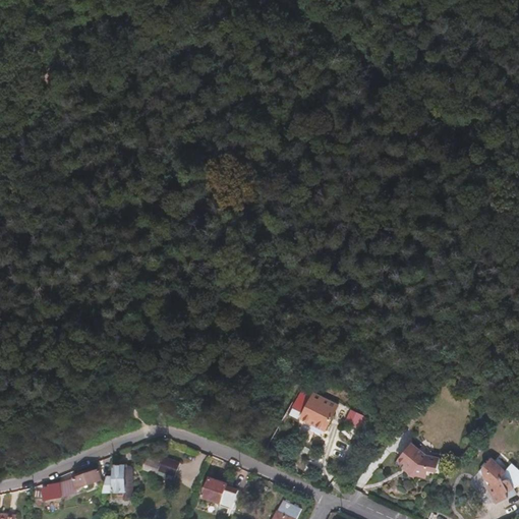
[(284,402),(295,408),(305,389),(294,382),(284,402)]
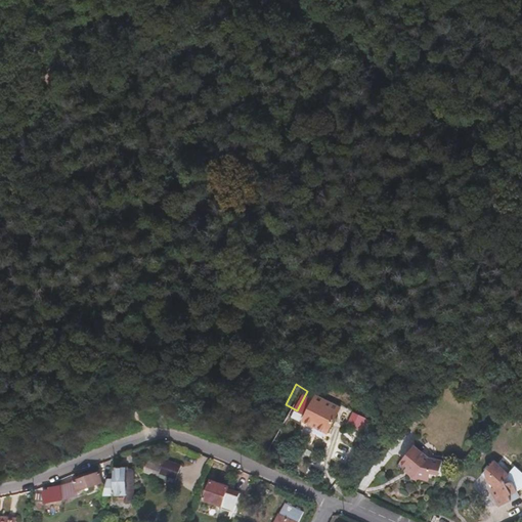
[(307,391),(297,410),(291,422),(315,435),(332,403),(307,391)]
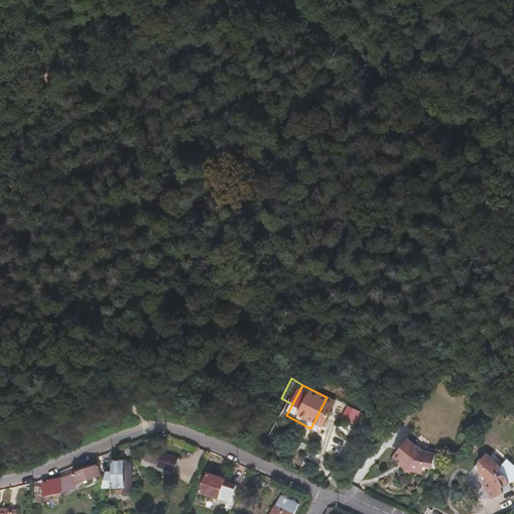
[(341,419),(351,424),(356,412),(347,407),(341,419)]
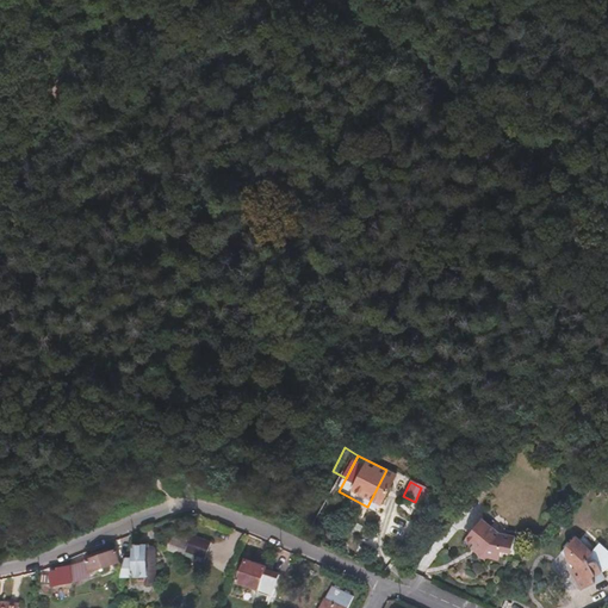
[(471,526),(463,537),(475,544),(471,548),(477,553),(478,557),(484,558),(488,554),(489,550),(500,551),(500,547),(510,547),(512,531),(497,529),(486,522),(477,516),(471,526)]
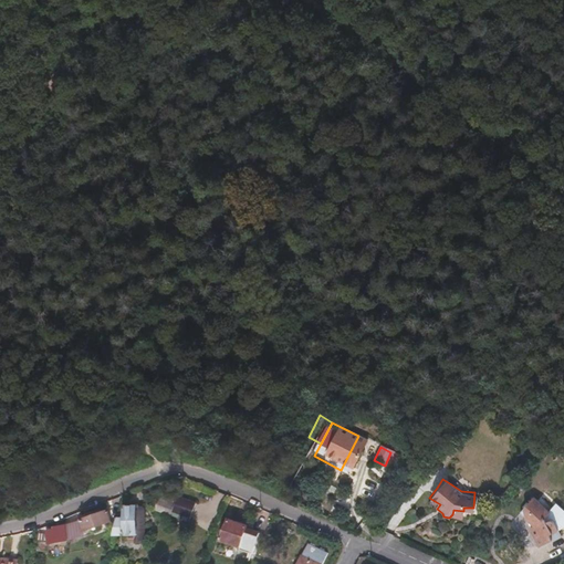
[(177,493),(174,502),(171,509),(189,515),(194,500),(177,493)]
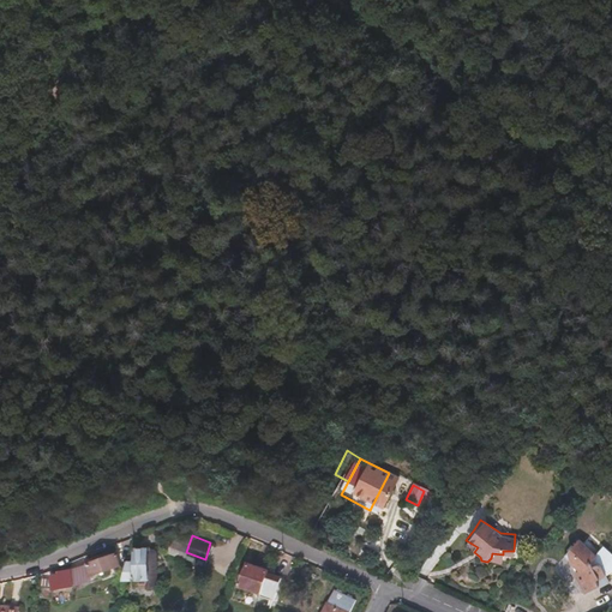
[(581,538),(568,552),(583,567),(579,571),(588,589),(604,581),(601,577),(609,573),(603,563),(598,563),(594,559),(599,555),(581,538)]
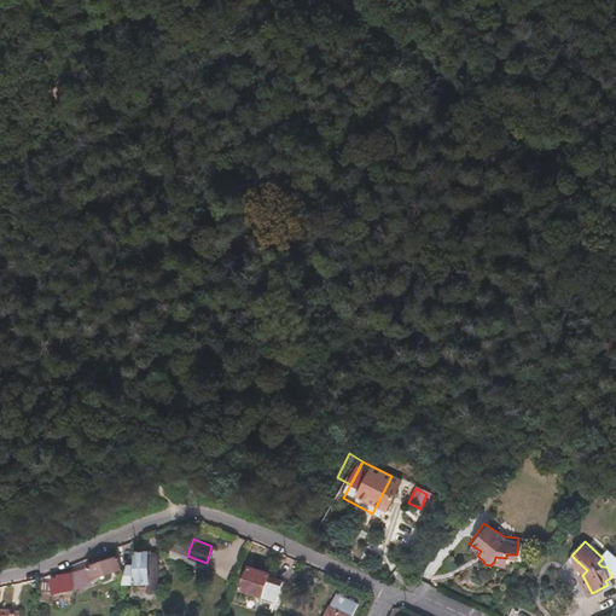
[(168,556),(186,562),(187,556),(190,548),(173,542),(168,556)]
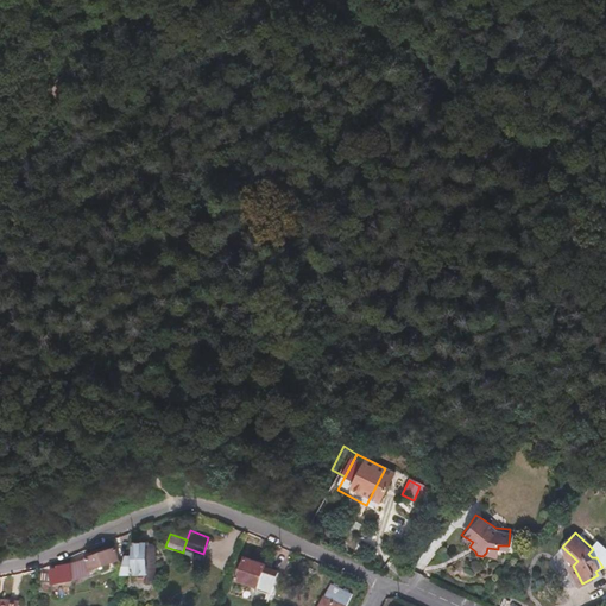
[(473,542),(461,535),(459,540),(469,547),(473,542)]
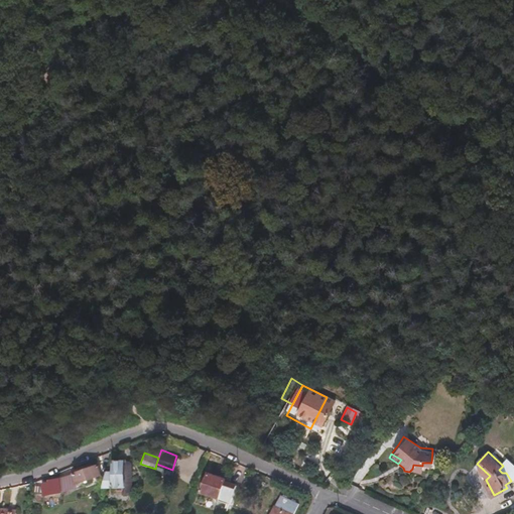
[(132,488),(131,469),(123,469),(123,461),(112,461),(112,470),(107,470),(103,482),(102,486),(112,486),(112,491),(130,491),(132,488)]
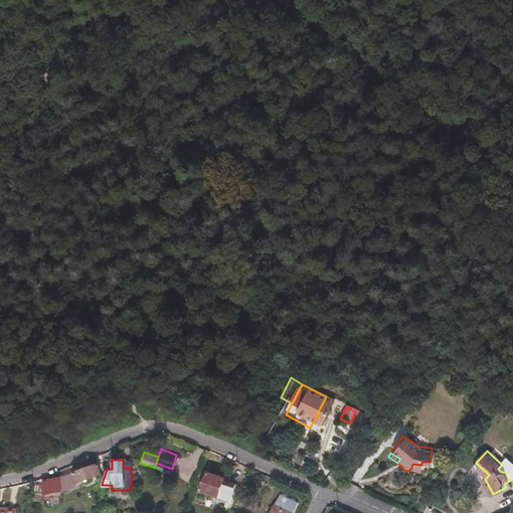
[(123,468),(131,468),(131,462),(128,460),(123,460),(123,468)]
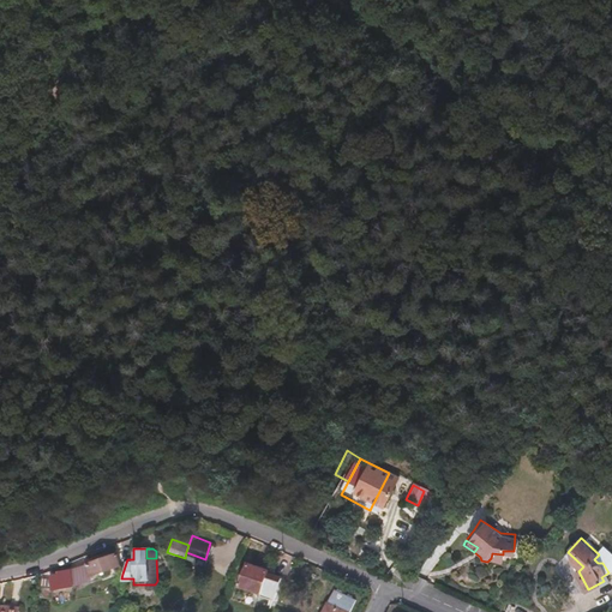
[(115,553),(87,563),(91,575),(120,565),(115,553)]
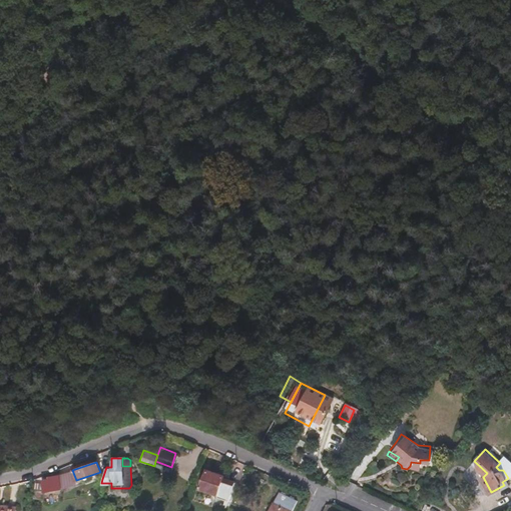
[(76,480),(72,470),(59,474),(59,476),(61,485),(76,480)]
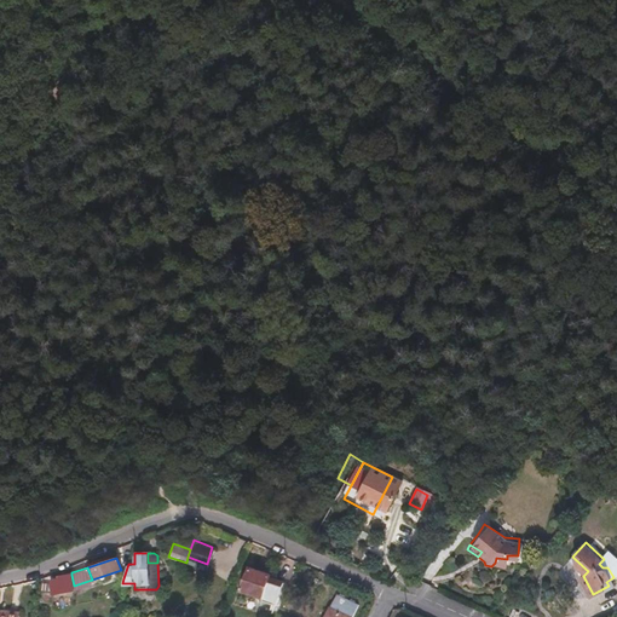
[(241,589),(275,601),(282,581),(269,577),(270,574),(248,568),(241,589)]
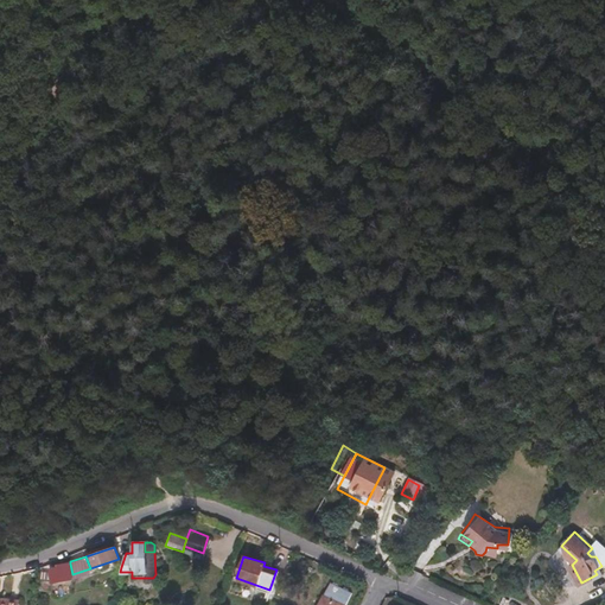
[(51,580),(74,577),(72,574),(70,564),(64,565),(64,562),(57,564),(57,567),(49,568),(51,580)]
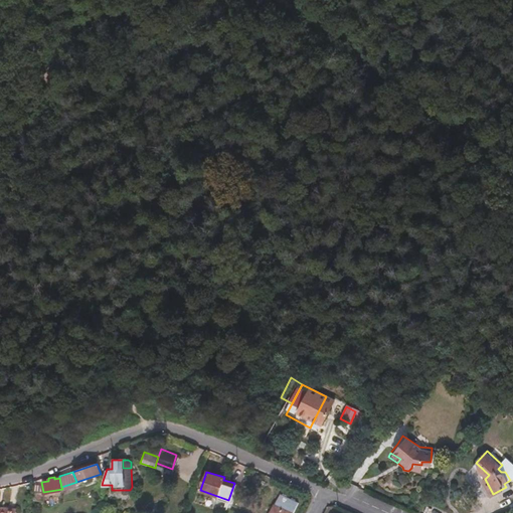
[(279,493),(274,504),(292,512),(297,501),(279,493)]
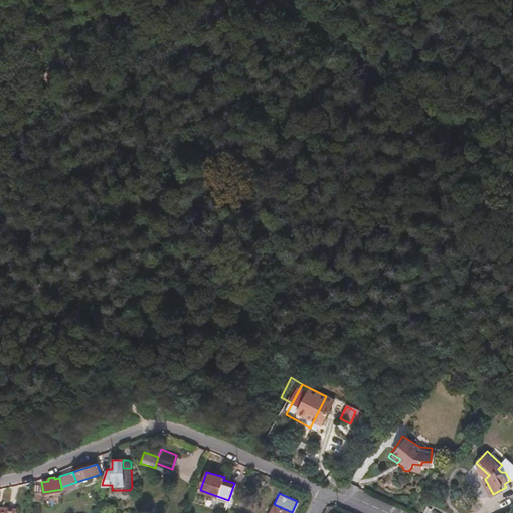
[(0,512),(14,512),(15,509),(4,508),(4,505),(0,504),(0,512)]
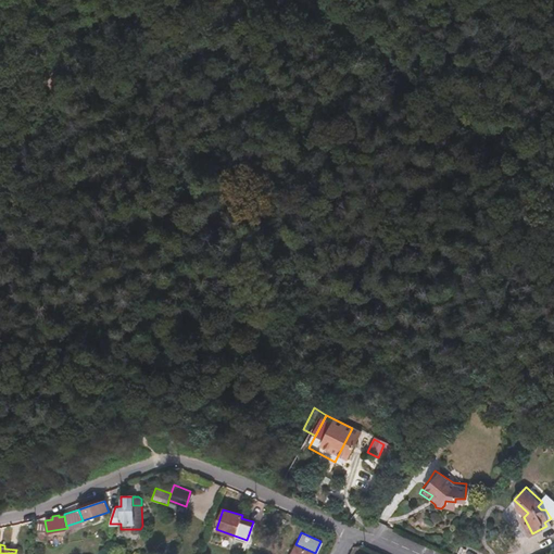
[(290,553),(314,553),(315,553),(296,544),(290,553)]
